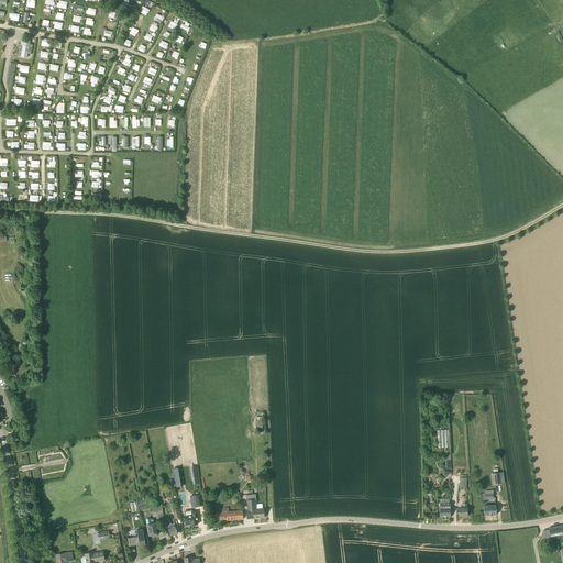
[(58,0),(56,10),(59,11),(61,8),(66,9),(68,1),(59,0),(58,0)]
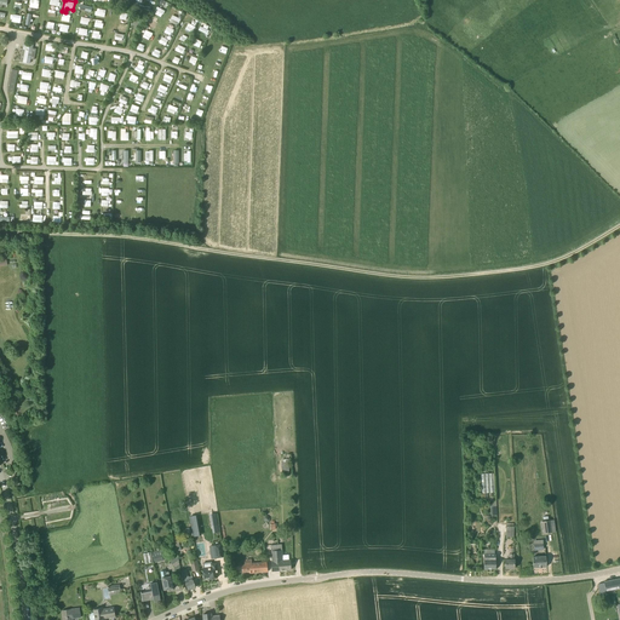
[(158,7),(154,13),(161,17),(165,11),(158,7)]
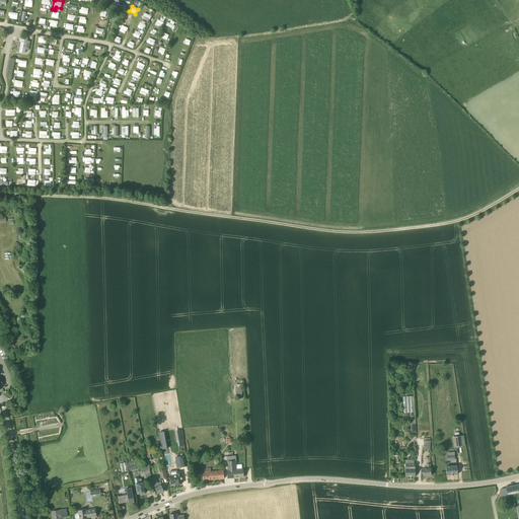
[(149,21),(152,16),(144,12),(142,18),(149,21)]
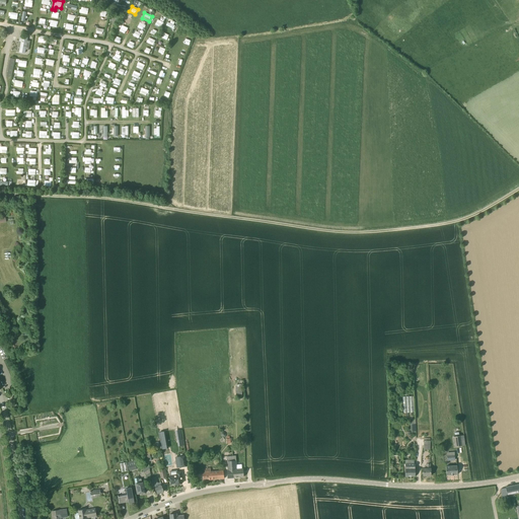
[(130,24),(133,19),(127,16),(124,21),(130,24)]
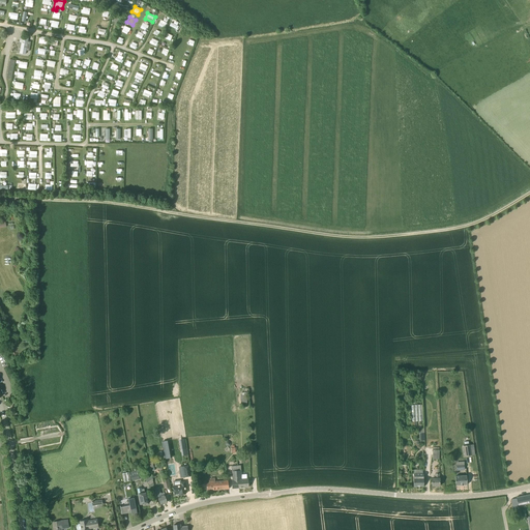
[(18,53),(26,54),(26,51),(30,52),(31,41),(28,41),(29,38),(20,36),(18,53)]
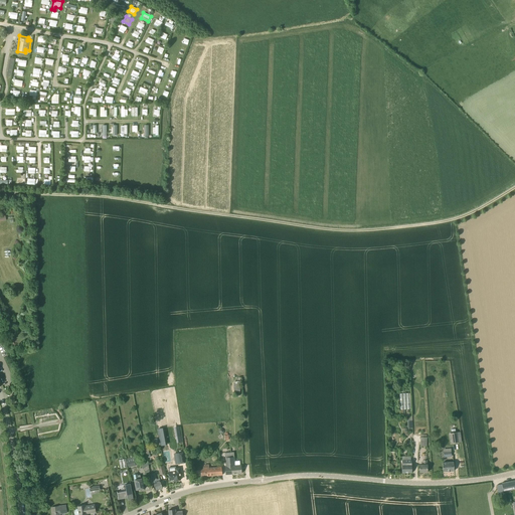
[(118,61),(121,56),(116,52),(112,57),(118,61)]
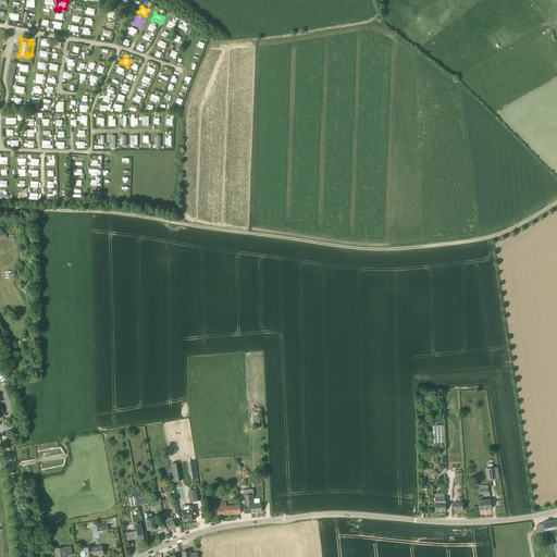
[(16,63),(15,63),(11,62),(7,81),(7,82),(12,83),(16,63)]
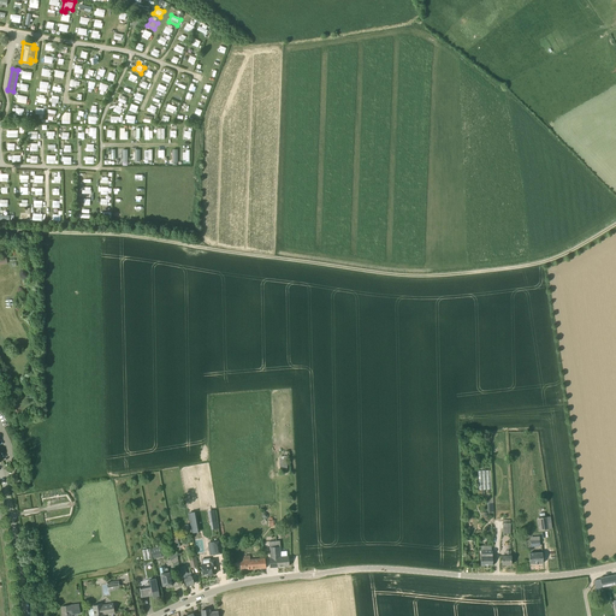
[(45,92),(45,89),(48,89),(49,82),(40,81),(39,92),(45,92)]
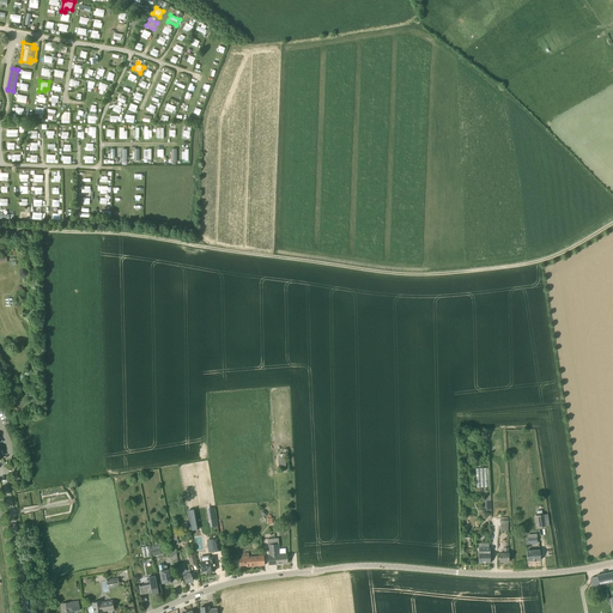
[(102,90),(101,92),(105,93),(108,85),(99,82),(98,87),(102,90)]
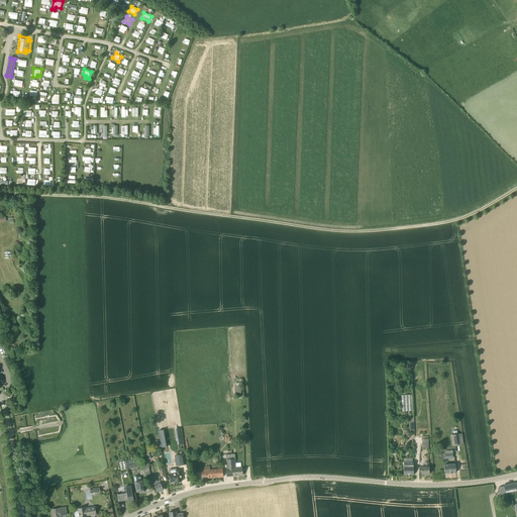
[(120,80),(116,79),(117,76),(115,75),(112,83),(119,85),(120,80)]
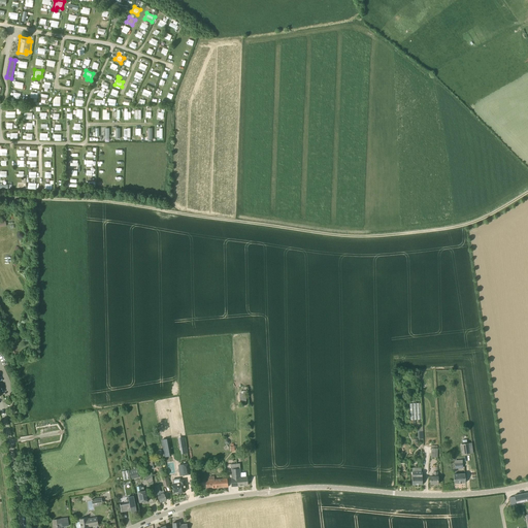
[(421,403),(410,403),(410,420),(421,419),(421,403)]
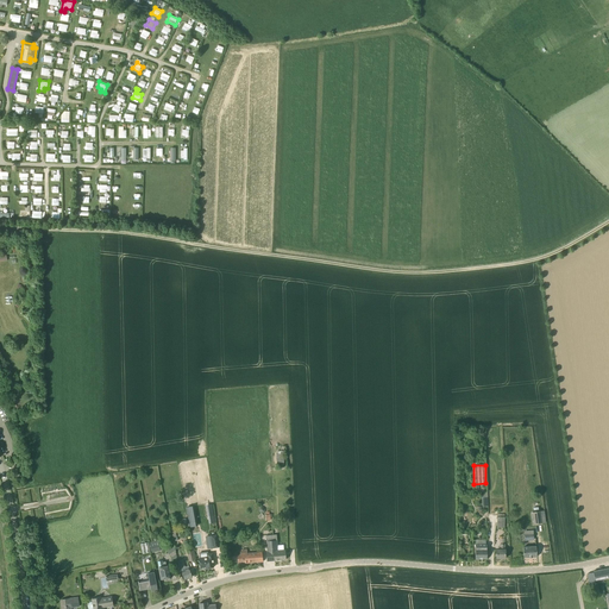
[(187,510),(190,529),(199,528),(194,509),(187,510)]
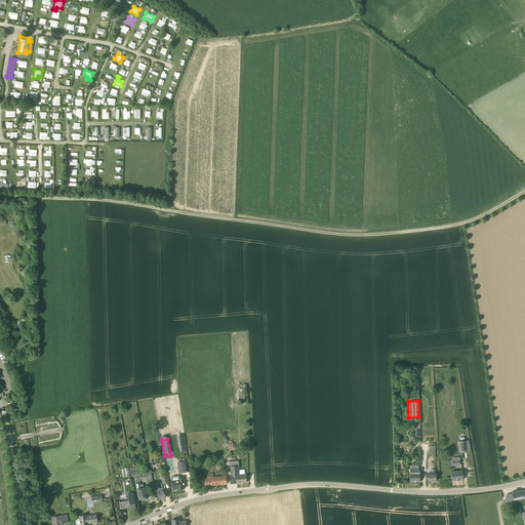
[(468,451),(467,441),(459,442),(460,452),(468,451)]
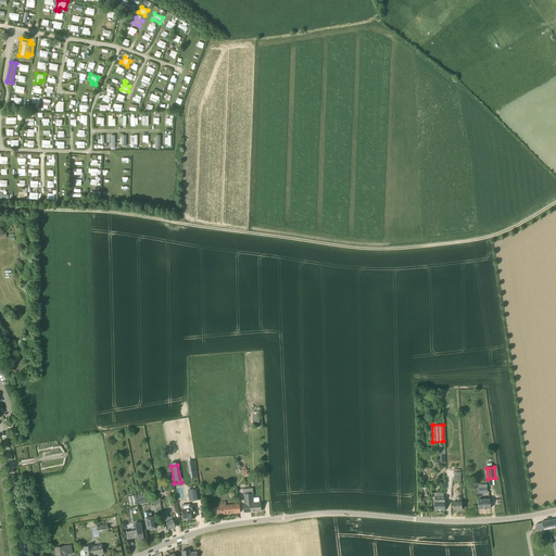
[(192,490),(193,501),(201,500),(199,489),(192,490)]
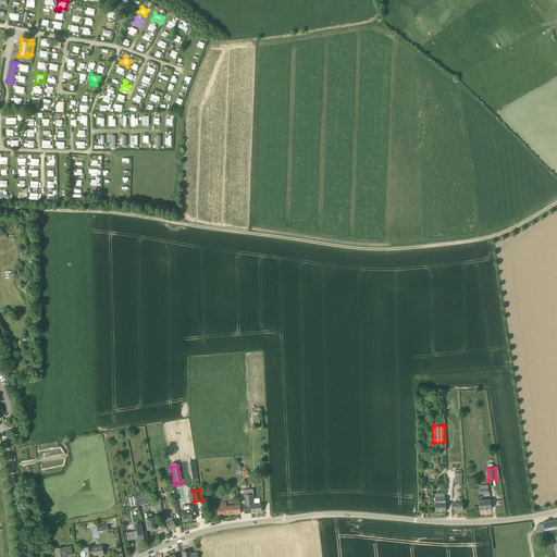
[(138,506),(147,504),(145,494),(137,496),(138,506)]
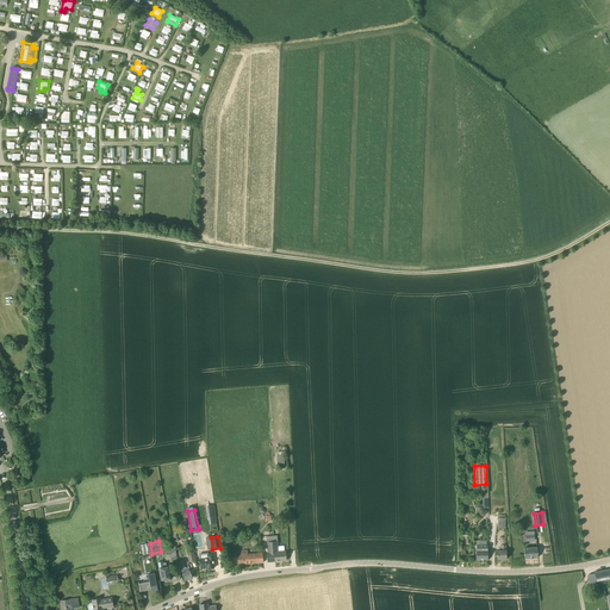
[(287,560),(286,552),(286,551),(278,552),(278,541),(267,542),(267,553),(268,562),(287,560)]
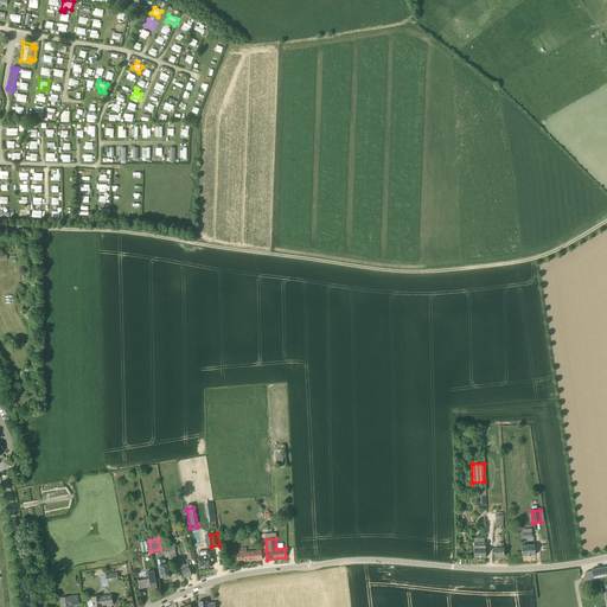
[(485,543),(484,543),(474,543),(474,548),(474,557),(486,556),(486,548),(485,548),(485,543)]
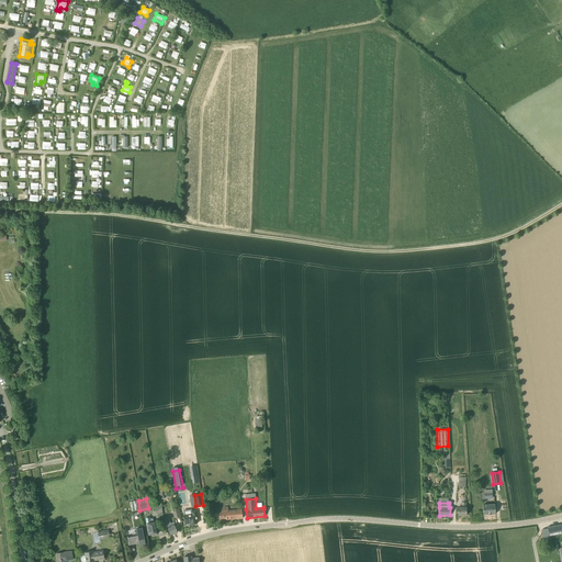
[(158,517),(164,515),(161,504),(154,508),(158,517)]
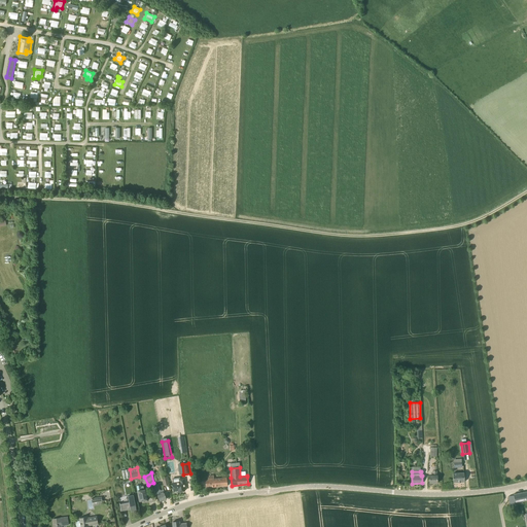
[(464,472),(453,473),(454,483),(464,482),(464,472)]
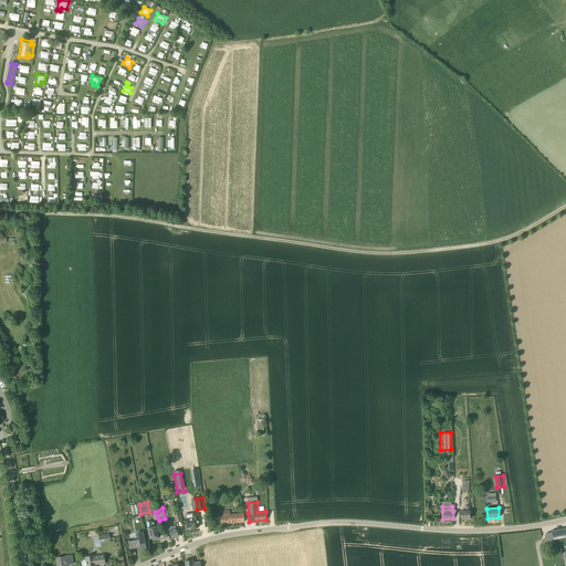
[(199,526),(200,526),(198,514),(194,515),(192,513),(186,514),(186,519),(185,519),(187,527),(191,527),(192,528),(199,527),(199,526)]
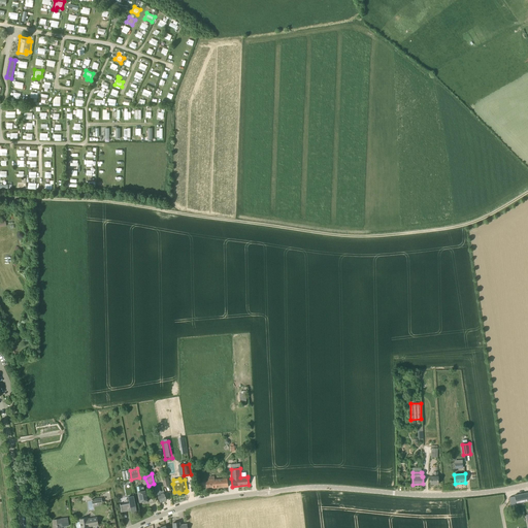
[(206,489),(228,487),(227,479),(206,481),(206,489)]
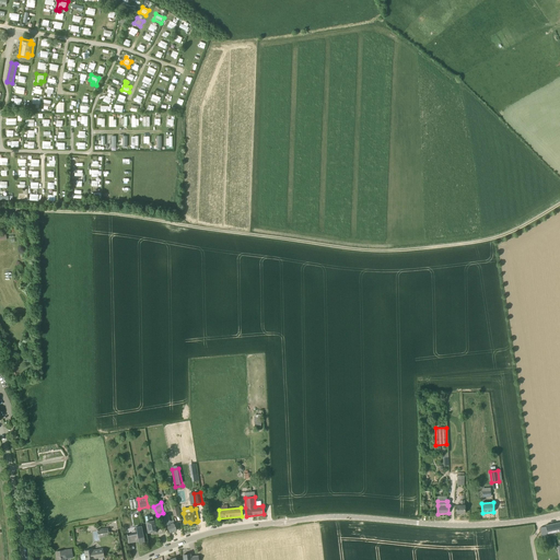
[(173,521),(170,522),(167,515),(163,516),(165,523),(166,523),(167,525),(170,533),(177,531),(174,523),(173,521)]
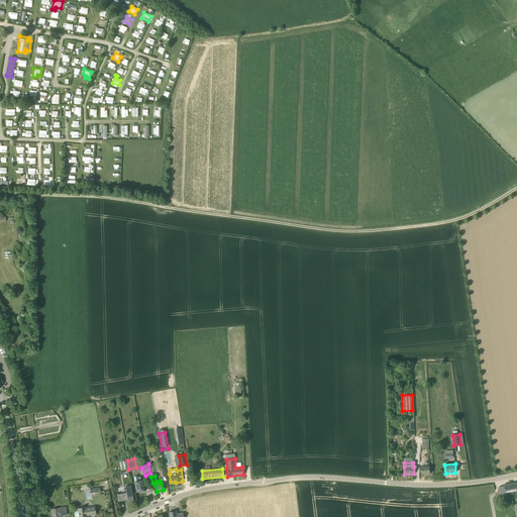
[(143,481),(141,481),(140,477),(138,478),(139,481),(134,482),(136,492),(145,490),(143,481)]
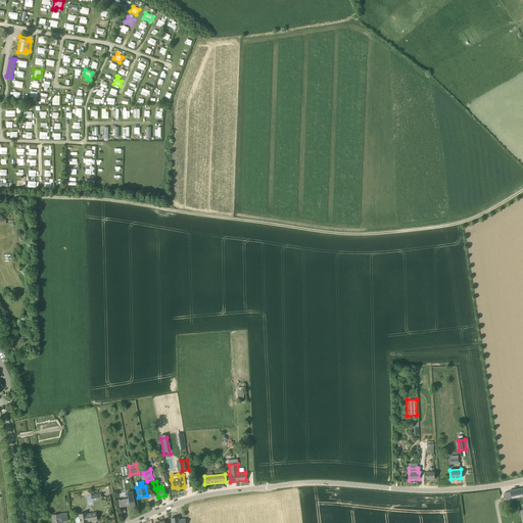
[(522,487),(506,491),(508,501),(513,500),(513,498),(522,495),(522,487)]
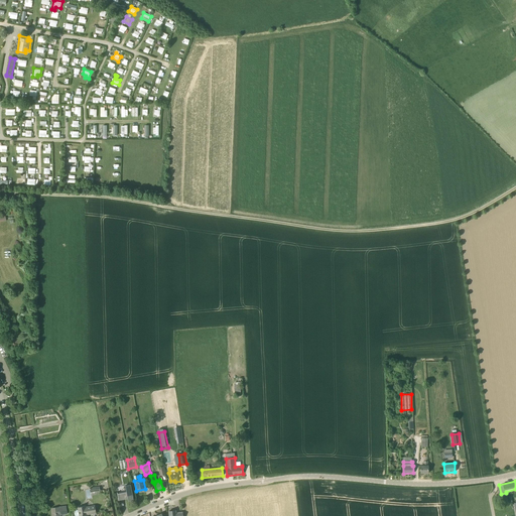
[(126,491),(117,493),(119,501),(128,499),(128,501),(134,500),(131,485),(125,486),(126,491)]
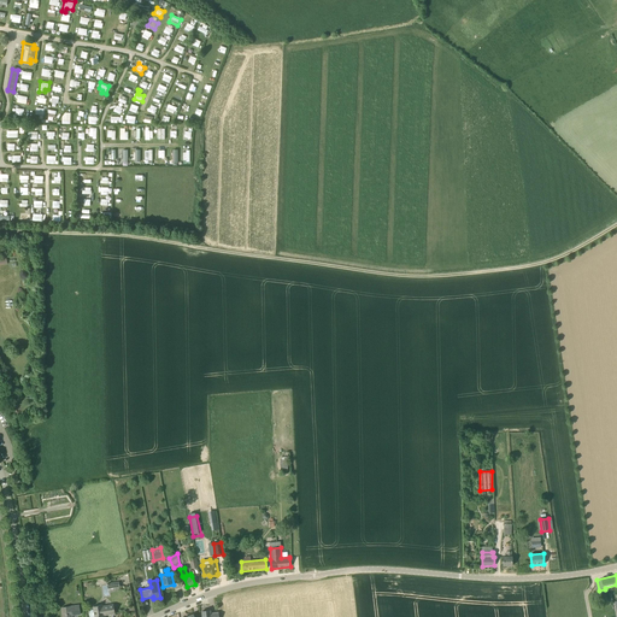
[(71,616),(78,615),(81,615),(80,605),(62,607),(63,616),(71,616)]
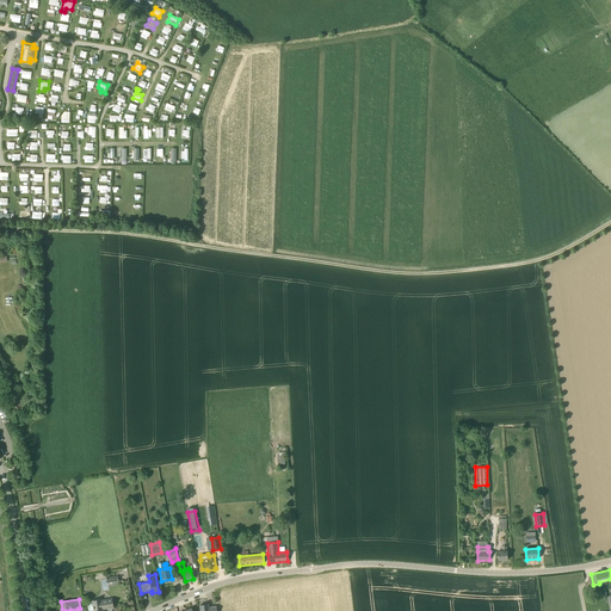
[(103,610),(104,610),(113,608),(112,599),(102,600),(102,599),(92,602),(93,604),(90,604),(88,605),(88,608),(88,609),(90,610),(103,610)]
